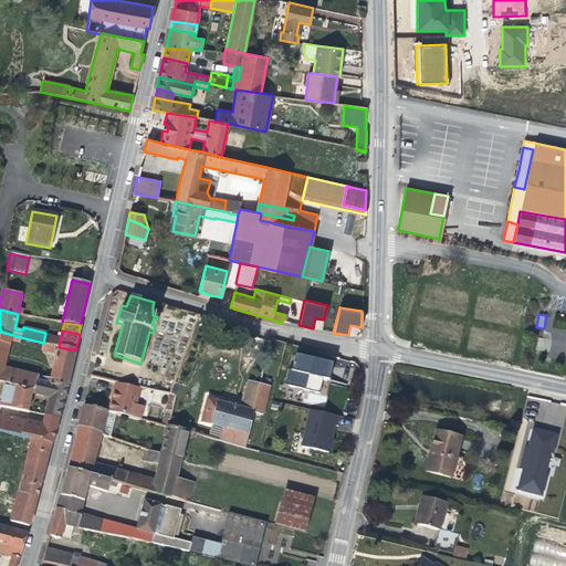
[(4,368),(10,341),(19,343),(21,337),(0,332),(0,381),(4,368)]
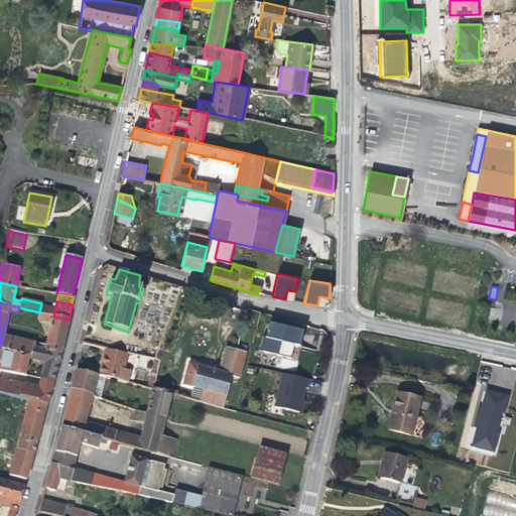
[(53,316),(55,307),(41,304),(39,312),(50,315),(53,316)]
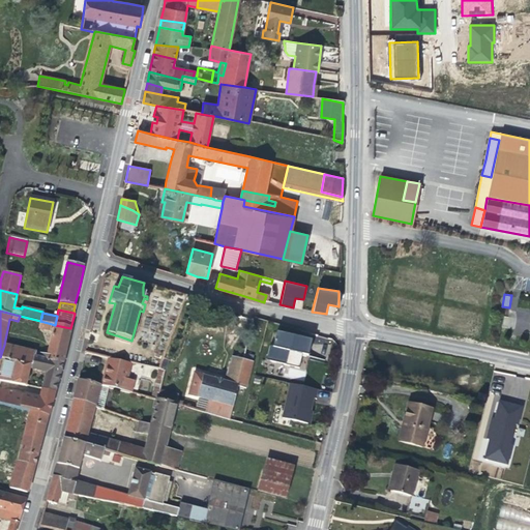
[(50,331),(52,324),(40,321),(39,328),(50,331)]
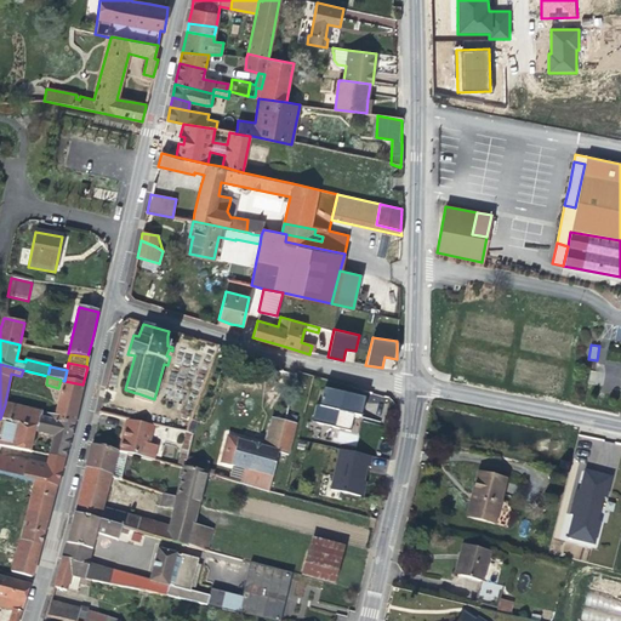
[(79,404),(83,385),(64,381),(60,399),(79,404)]
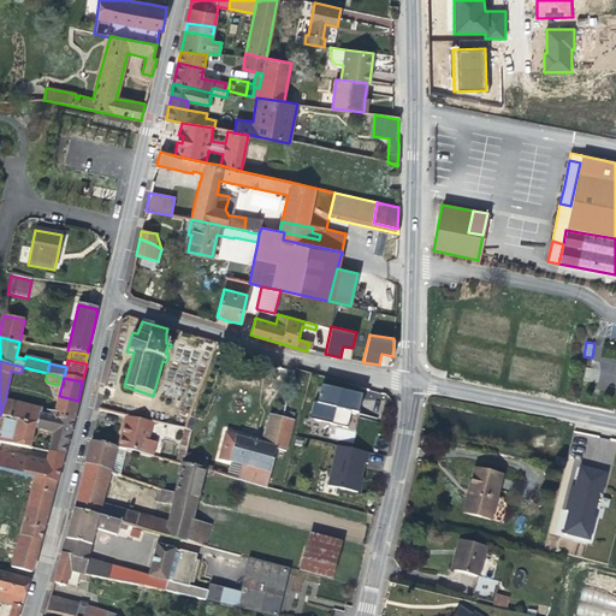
[(351,413),(357,414),(363,392),(320,383),(312,418),(348,426),(351,413)]
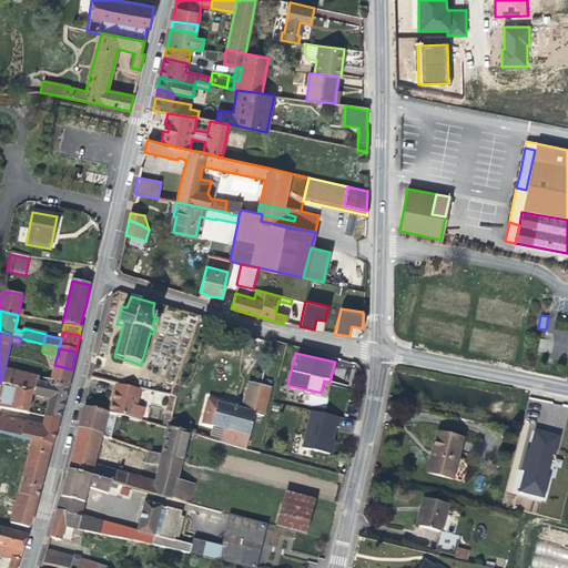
[(141,365),(125,359),(124,359),(122,365),(139,371),(141,365)]
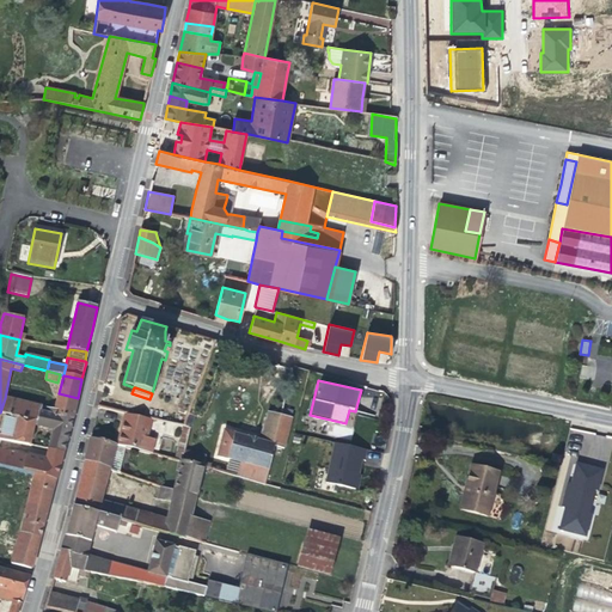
[(77,403),(78,398),(59,393),(56,403),(75,408),(77,403)]
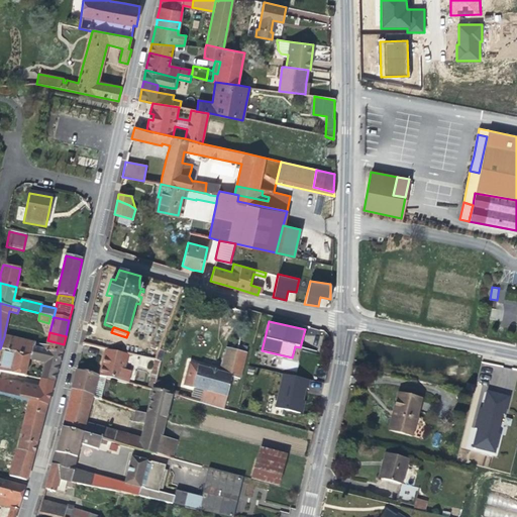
[(7,350),(10,337),(4,336),(0,348),(7,350)]
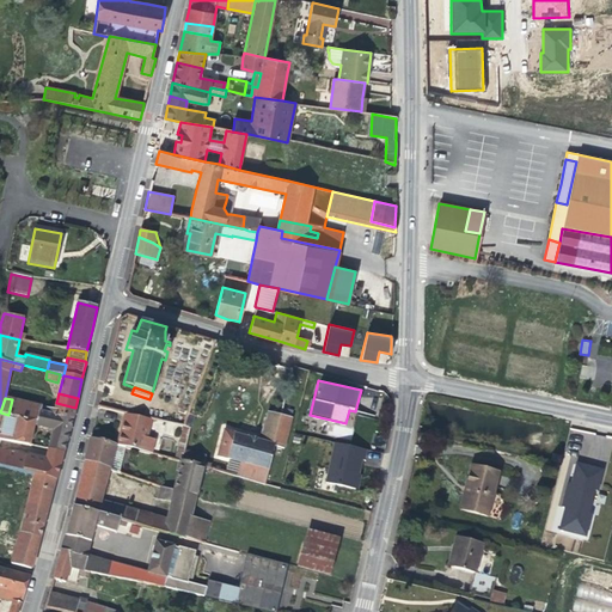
[(40,414),(42,408),(12,399),(8,415),(38,422),(40,414)]
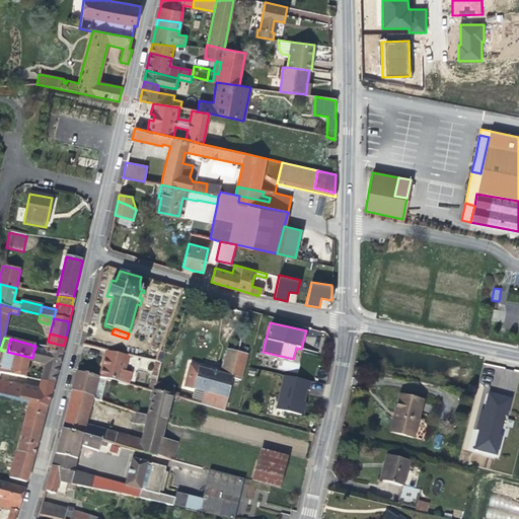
[(61,356),(64,346),(48,342),(47,347),(43,346),(42,347),(41,352),(61,356)]
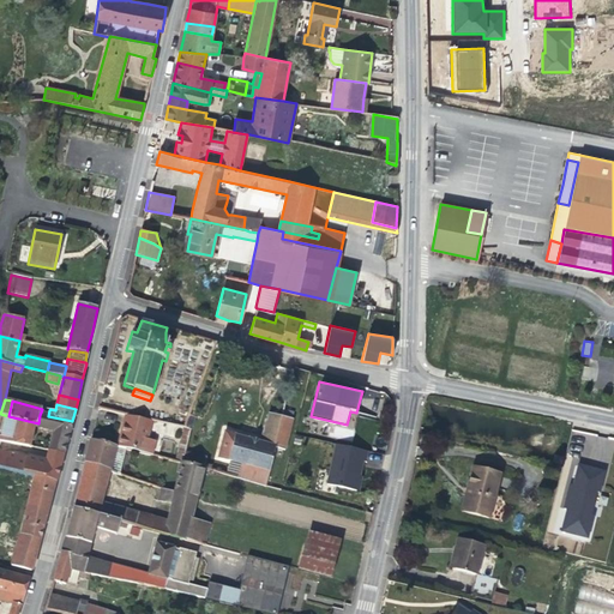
[(265,487),(275,449),(284,451),(294,414),(283,411),(281,420),(268,415),(259,443),(241,437),(226,433),(218,458),(230,461),(226,475),(265,487)]
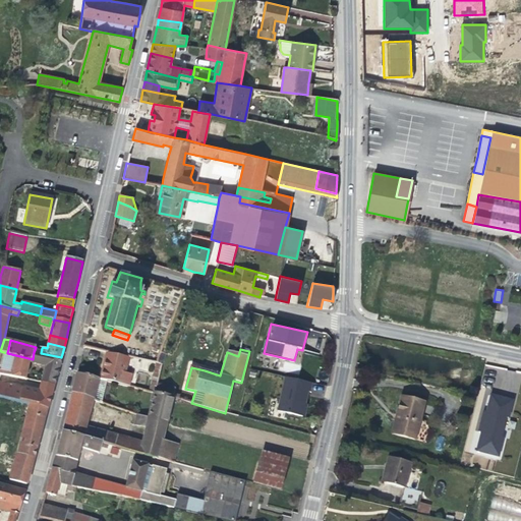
[(0,372),(25,379),(29,362),(31,362),(46,366),(58,369),(61,357),(41,353),(34,352),(33,359),(7,353),(0,351),(0,352),(0,372)]
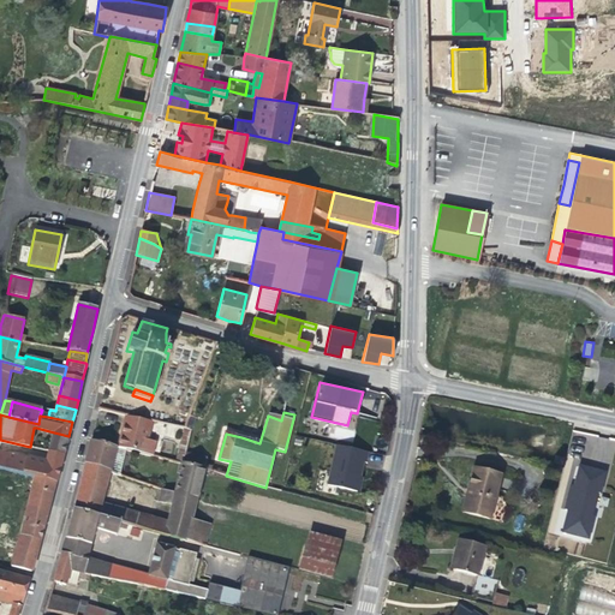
[(153,457),(156,443),(148,441),(153,422),(125,415),(120,431),(117,448),(126,449),(153,457)]
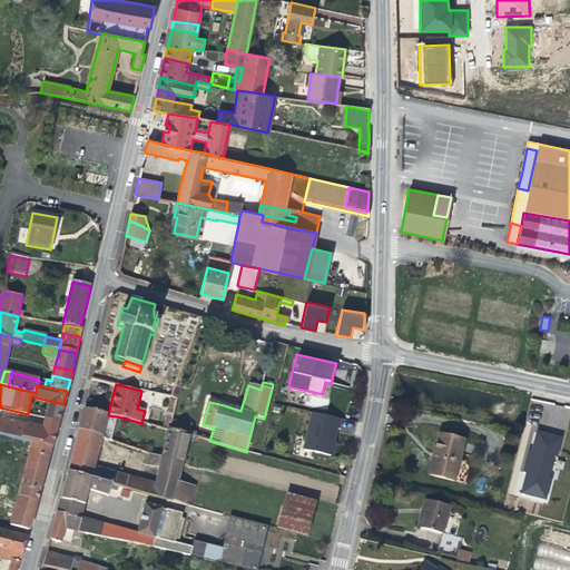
[(62,409),(64,404),(50,401),(48,408),(61,412),(62,409)]
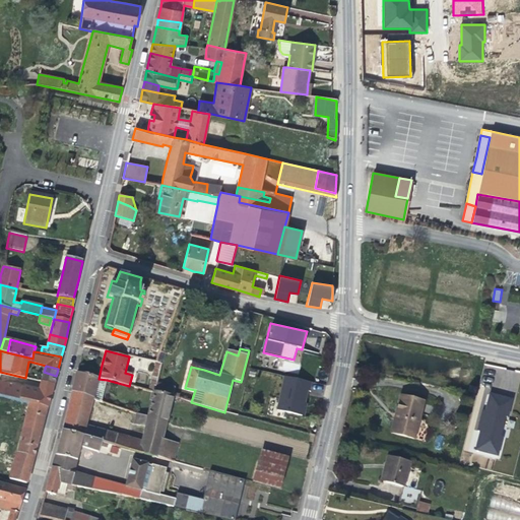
[(54,385),(56,376),(44,372),(41,382),(54,385)]
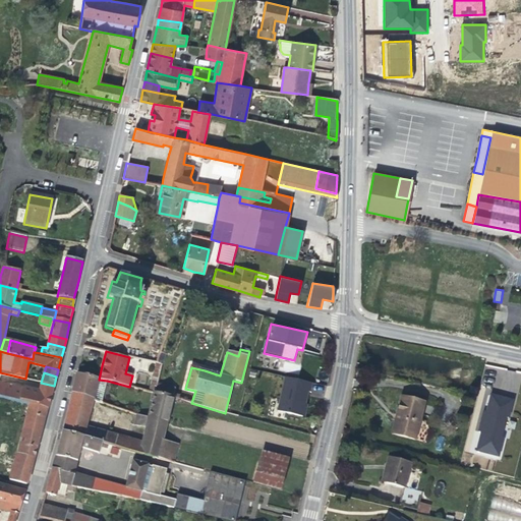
[(93,399),(98,379),(76,373),(74,383),(72,393),(93,399)]
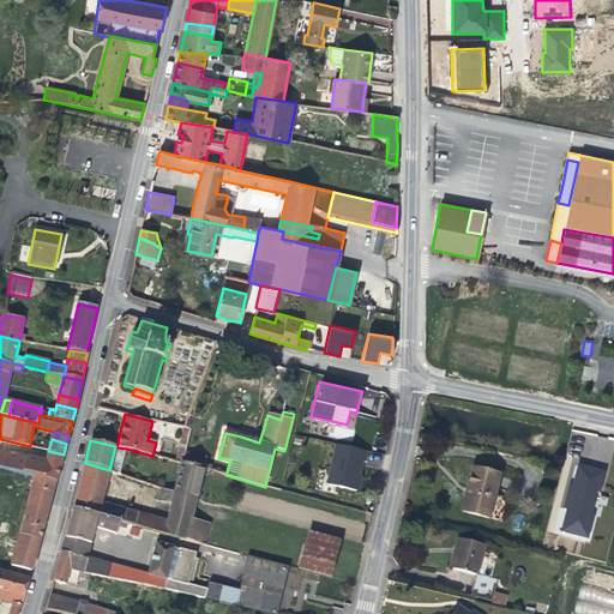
[(361,491),(369,451),(333,444),(325,482),(361,491)]
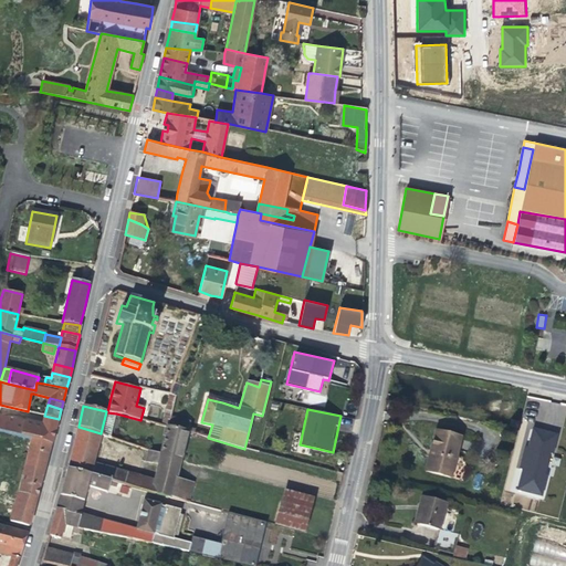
[(111,438),(116,413),(107,412),(106,411),(101,433),(102,435),(111,438)]
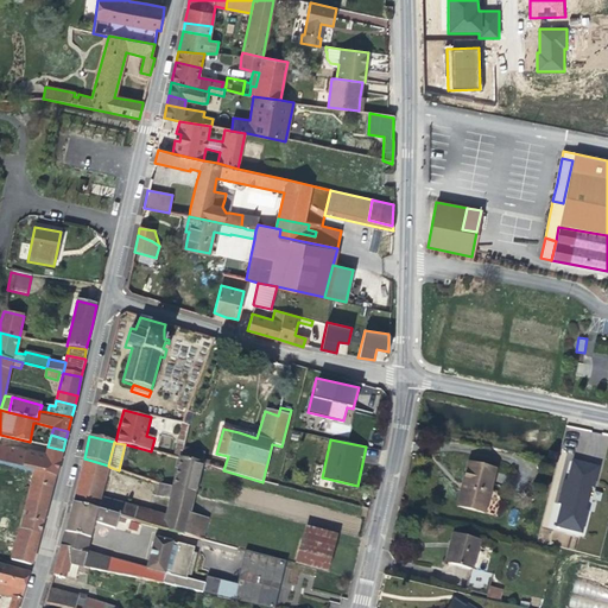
[(56,475),(61,460),(45,456),(26,451),(26,454),(0,447),(0,462),(56,475)]
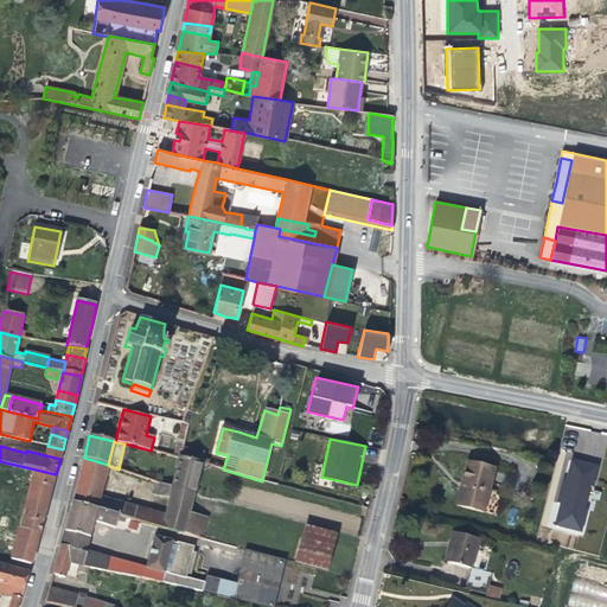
[(61,457),(63,449),(48,446),(45,455),(61,459),(61,457)]
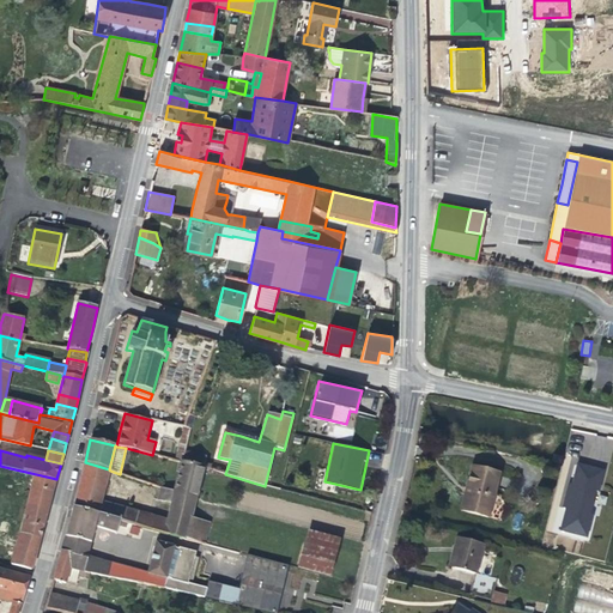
[(202,468),(205,457),(183,451),(181,461),(202,468)]
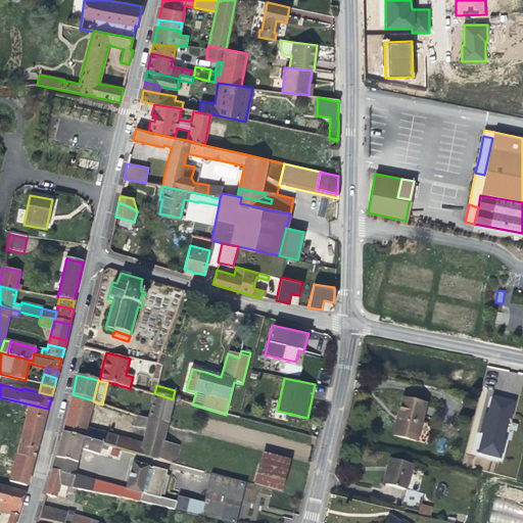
[(168,425),(173,399),(154,393),(153,393),(148,420),(168,425)]
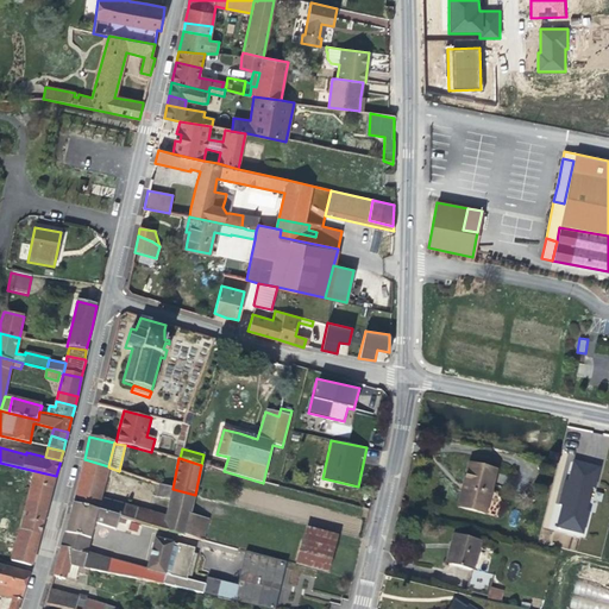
[(585,534),(601,465),(570,458),(553,527),(585,534)]
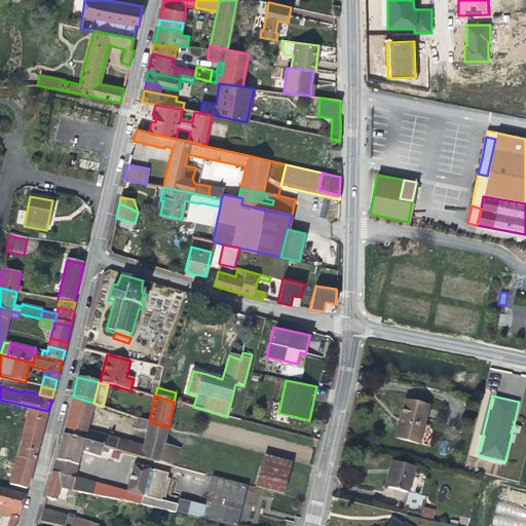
[(92,411),(94,403),(73,397),(71,405),(92,411)]
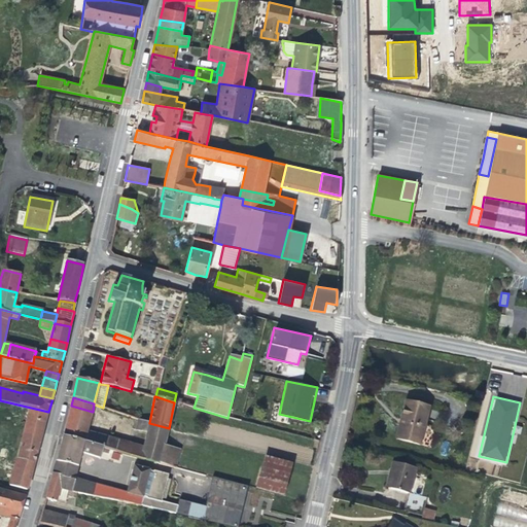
[(0,415),(27,422),(26,423),(24,423),(23,426),(25,427),(25,431),(42,434),(43,431),(48,412),(0,400),(0,415)]
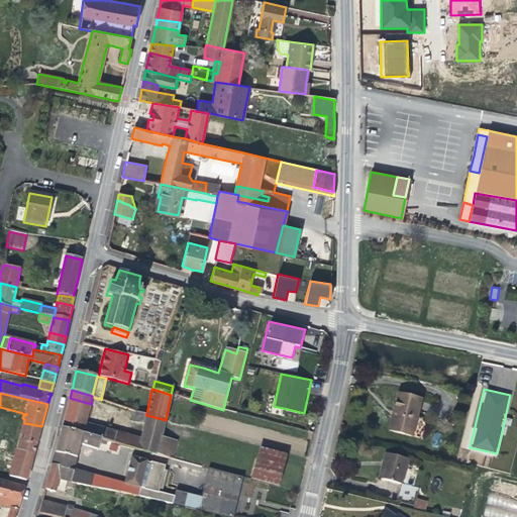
[(411,437),(421,400),(398,394),(393,412),(389,431),(411,437)]
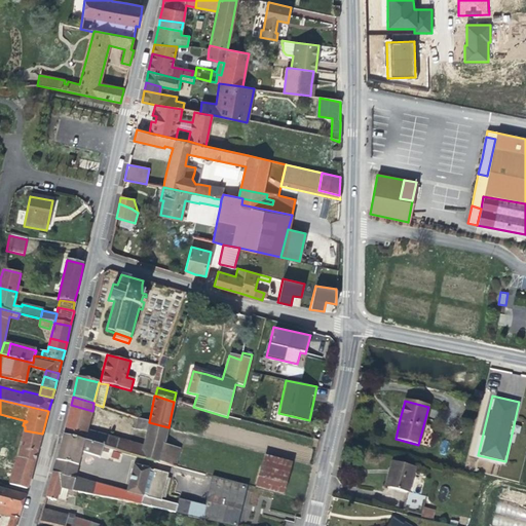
[(127,443),(90,431),(91,428),(88,427),(92,411),(71,405),(69,413),(63,436),(109,450),(115,452),(141,459),(159,463),(163,445),(168,427),(149,422),(138,419),(136,429),(147,431),(143,447),(127,443)]
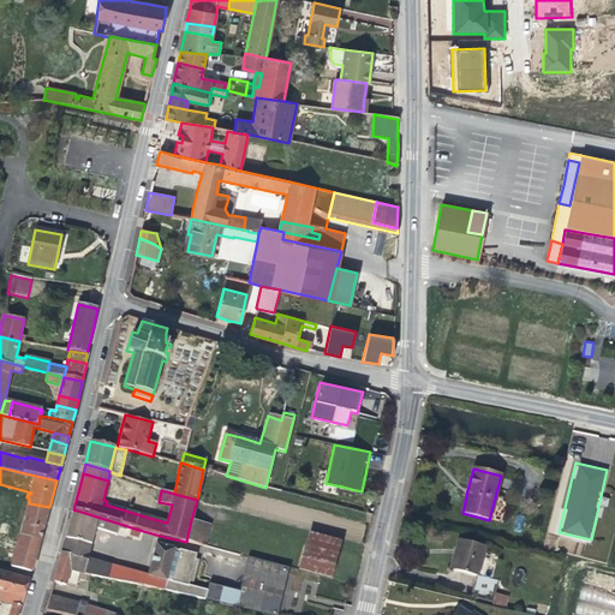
[(99,536),(100,531),(117,536),(119,529),(126,530),(127,526),(73,509),(65,539),(69,542),(91,545),(94,535),(99,536)]
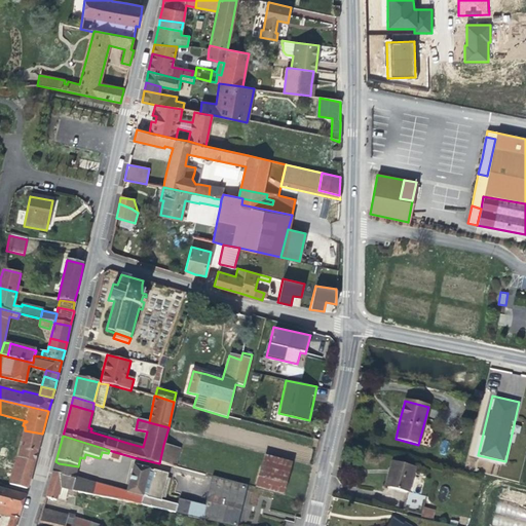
[(28,490),(40,442),(23,438),(17,458),(17,459),(13,475),(10,474),(2,470),(1,467),(0,466),(0,479),(5,483),(8,485),(28,490)]
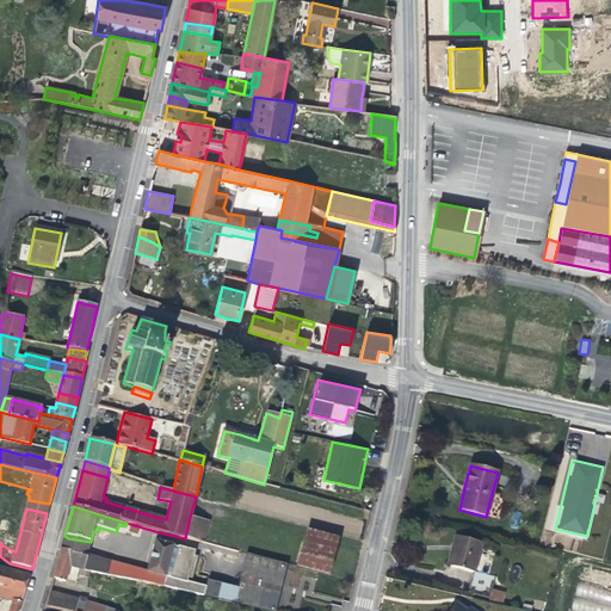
[(203,543),(209,522),(190,517),(185,538),(203,543)]
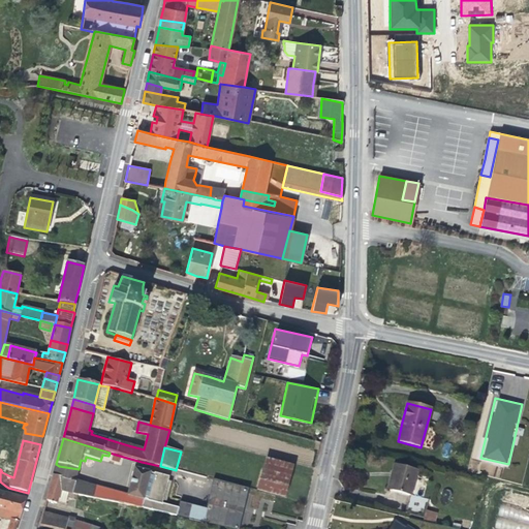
[(284,495),(293,462),(266,455),(256,488),(284,495)]
